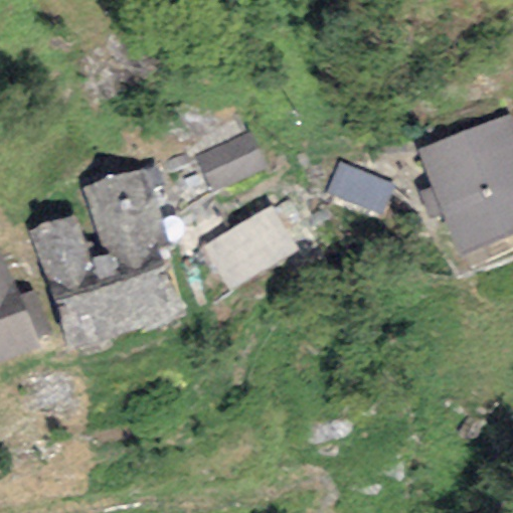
[(512,116),(511,113),(418,150),(433,185),(444,213),(460,254),(512,233),(512,116)]
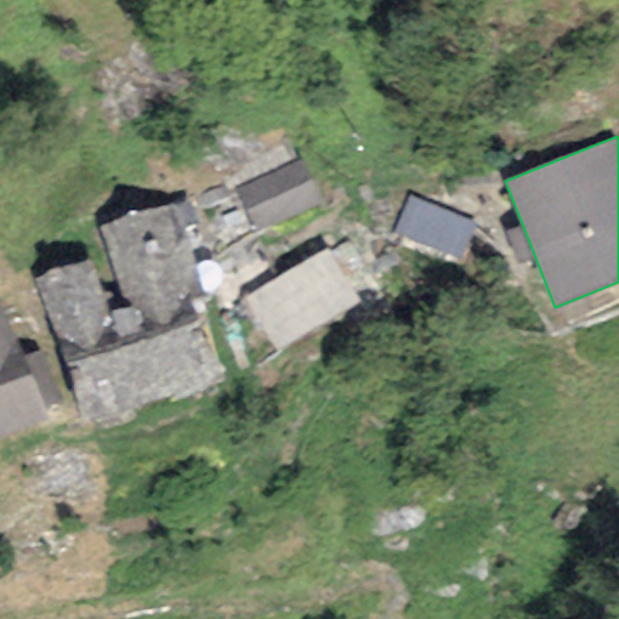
[(302,158),(237,188),(256,231),(322,202),(302,158)]
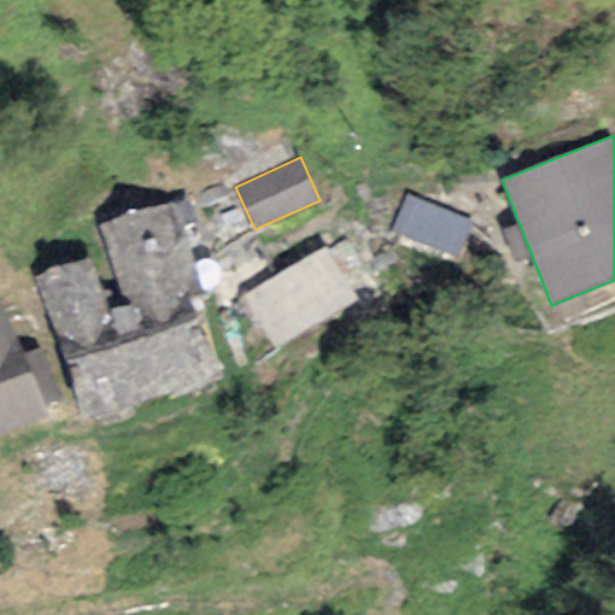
[(474,223),(408,194),(391,233),(458,261),(474,223)]
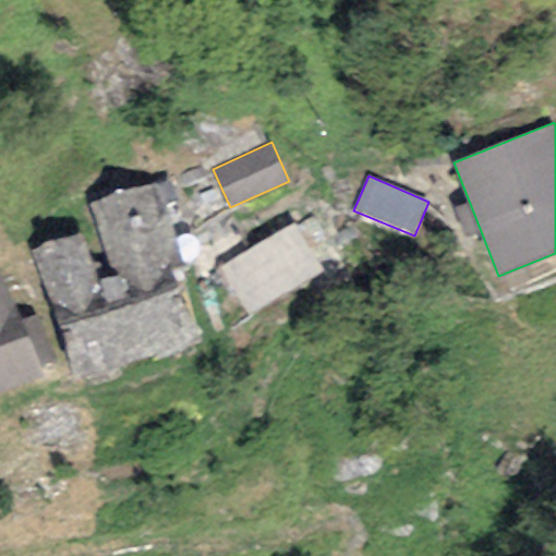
[(91,201),(115,276),(97,281),(81,231),(34,246),(50,295),(76,378),(198,339),(176,266),(183,264),(157,180),(91,201)]
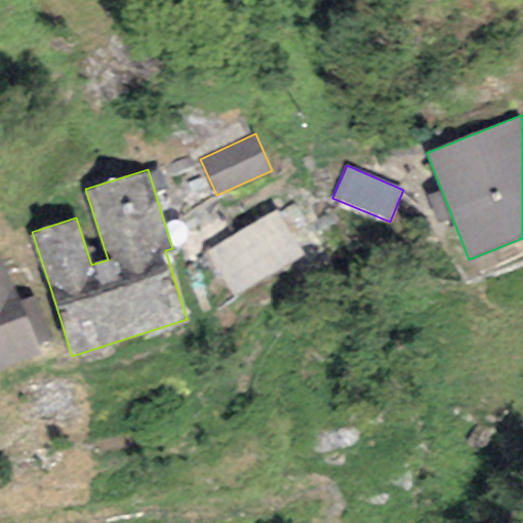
[(452,217),(441,189),(428,194),(439,223),(452,217)]
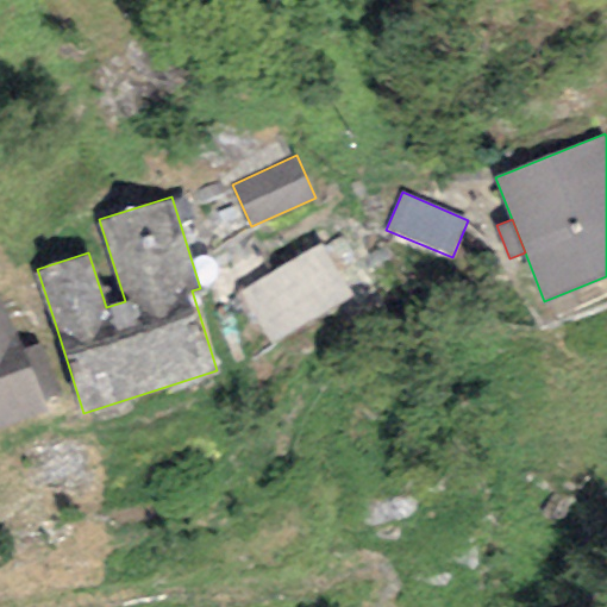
[(321,243),(241,291),(270,342),(352,294),(321,243)]
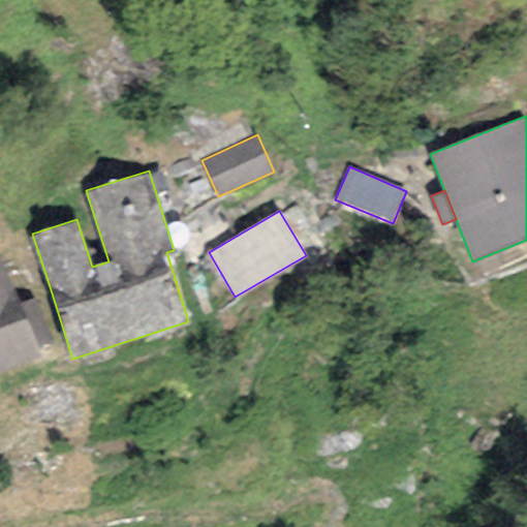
[(0,370),(41,354),(37,346),(20,300),(1,254),(0,254),(0,370)]
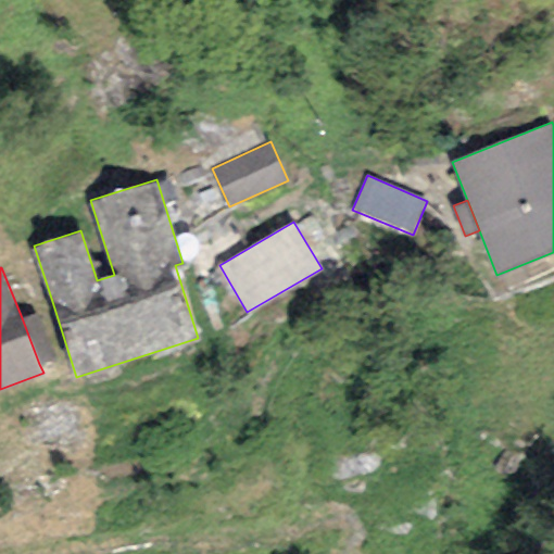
[(37,310),(21,315),(39,364),(55,357),(37,310)]
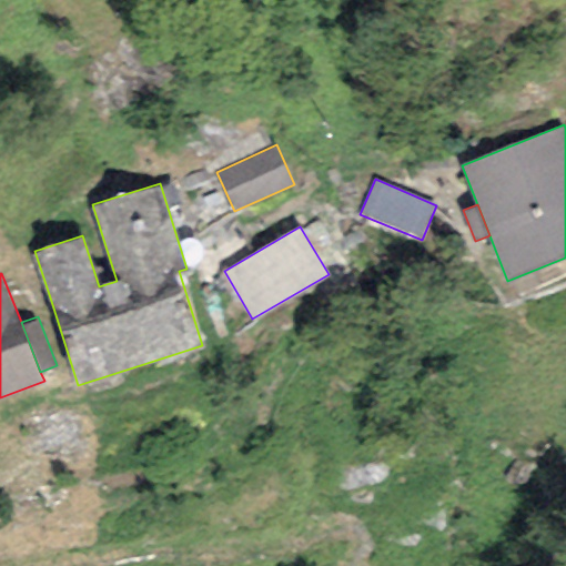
All buildings are outlined.
